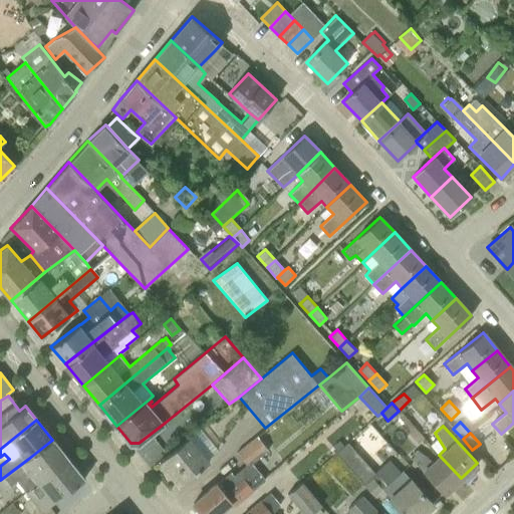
[(268,450),(256,436),(236,452),(247,466),(248,466),(252,463),(268,450)]
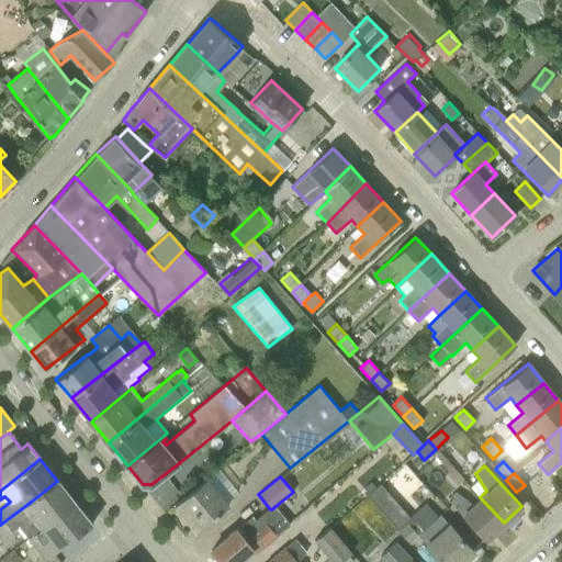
[(229,504),(206,478),(175,504),(195,530),(229,504)]
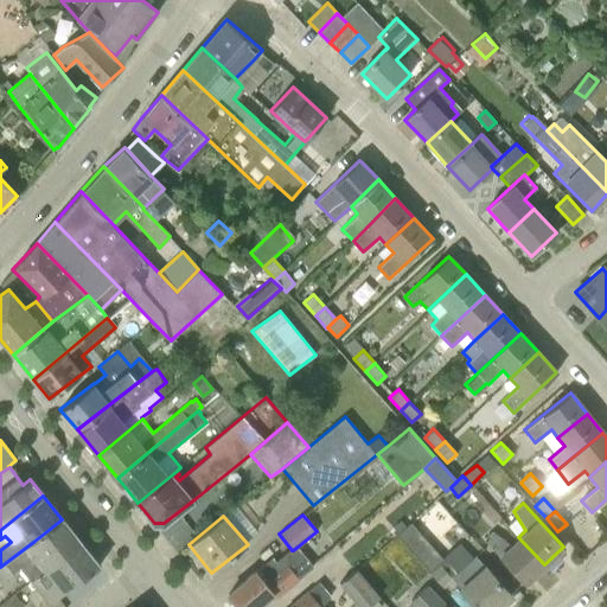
[(0,583),(13,574),(16,576),(23,570),(32,582),(81,543),(62,519),(33,542),(0,567),(0,583)]
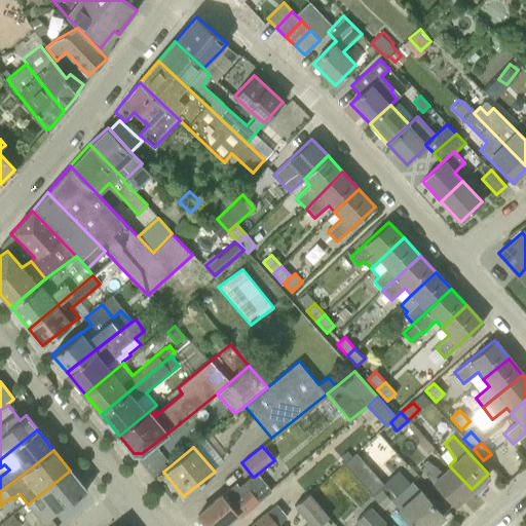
[(344,463),(382,509),(391,500),(399,508),(398,509),(414,525),(431,525),(444,516),(419,489),(412,481),(396,496),(373,472),(368,477),(351,456),(345,462),(344,463)]
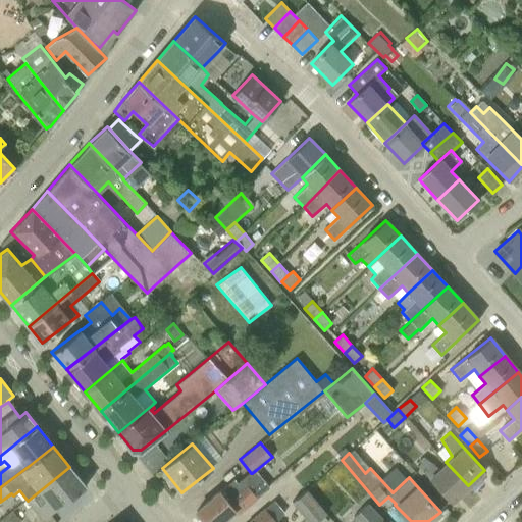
[(451,502),(468,485),(446,462),(439,468),(423,457),(415,464),(451,502)]
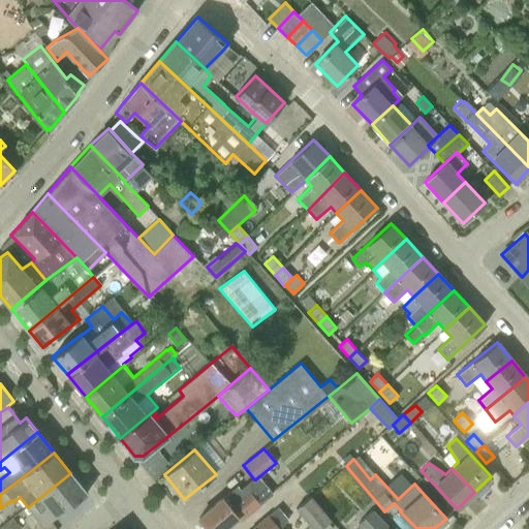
[(70,473),(28,507),(42,527),(86,493),(70,473)]
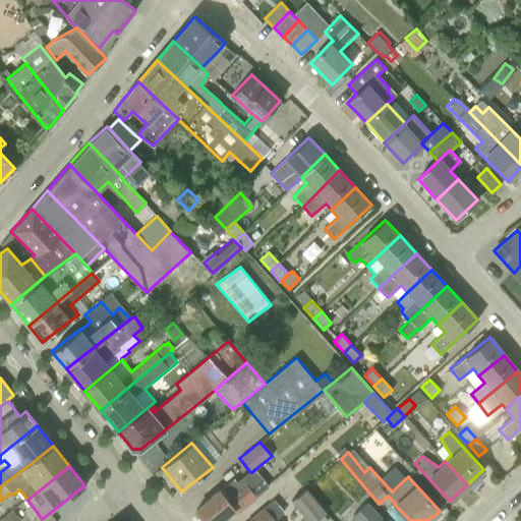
[(269,486),(255,469),(251,472),(250,472),(241,479),(240,478),(237,481),(234,478),(195,510),(205,520),(220,520),(234,510),(238,514),(256,499),(255,498),(269,486)]
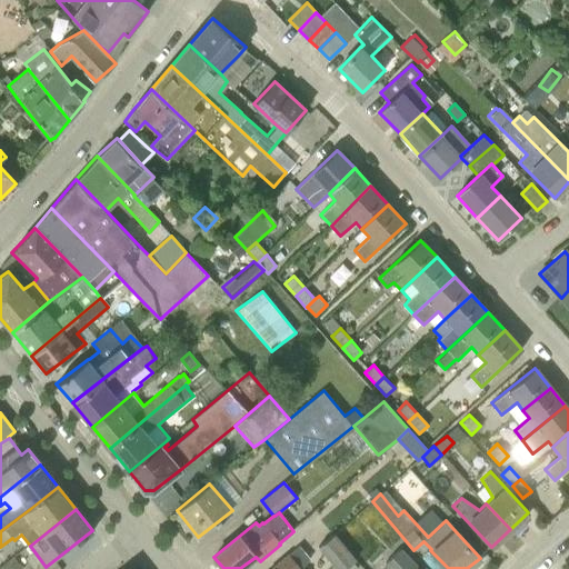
[(336,568),(345,568),(356,560),(346,548),(333,533),(318,547),(336,568)]
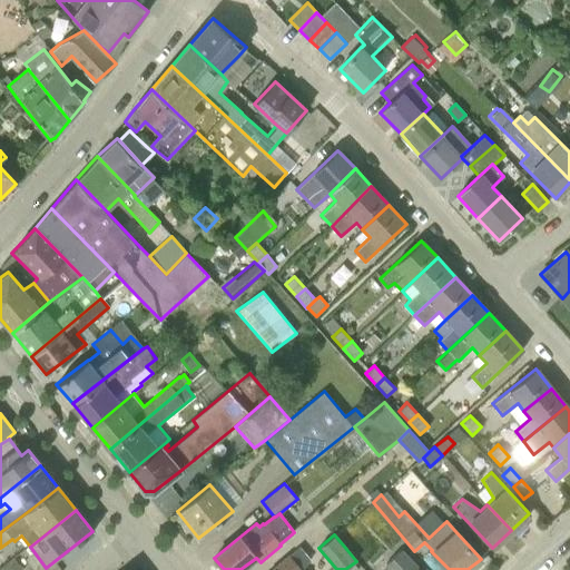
[(390,569),(419,569),(401,551),(385,566),(390,569)]
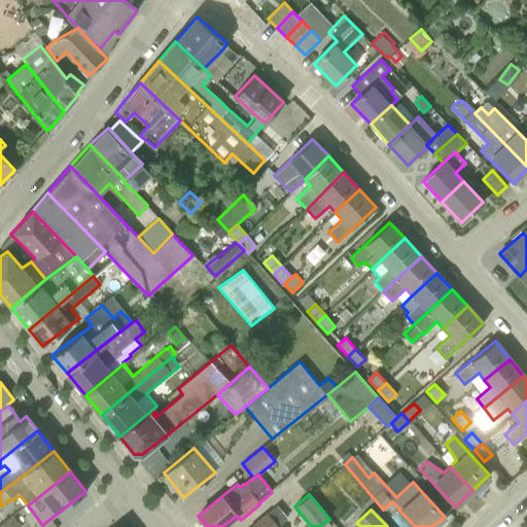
[(279,526),(269,514),(251,526),(279,526)]
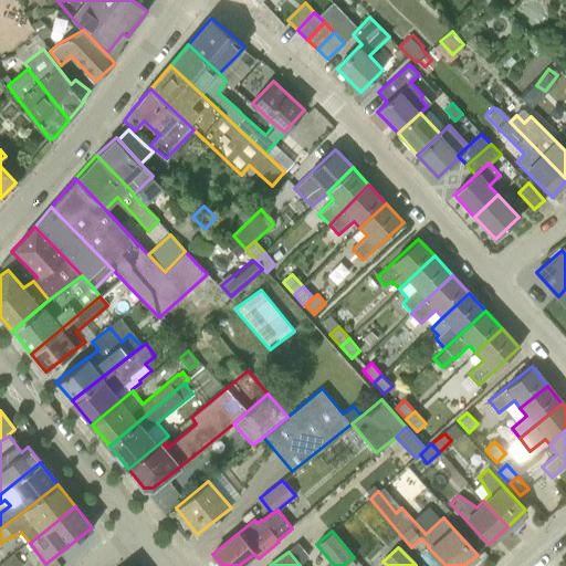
[(0,565),(23,565),(13,554),(0,565)]
